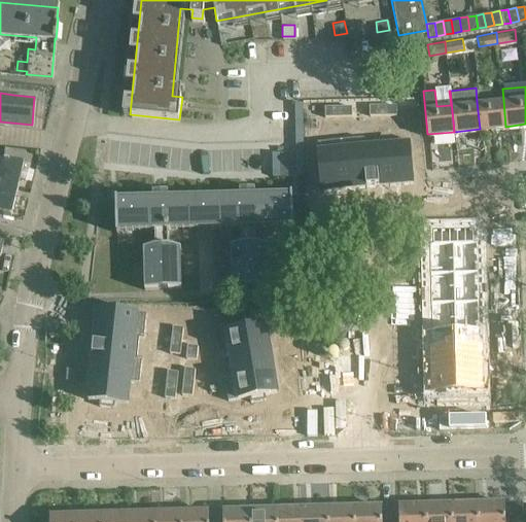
[(477,102),(480,129),(505,127),(503,100),(477,102)]
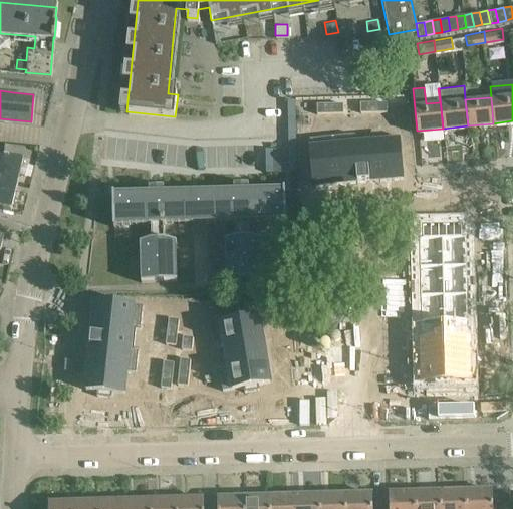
[(386,99),(372,100),(372,110),(386,109),(386,99)]
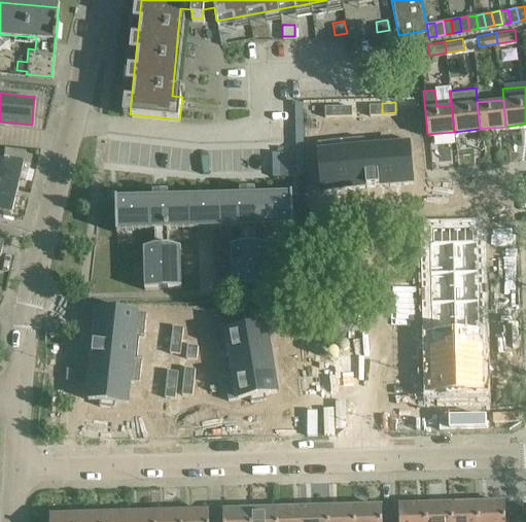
[(350,103),(337,104),(338,114),(351,113),(350,103)]
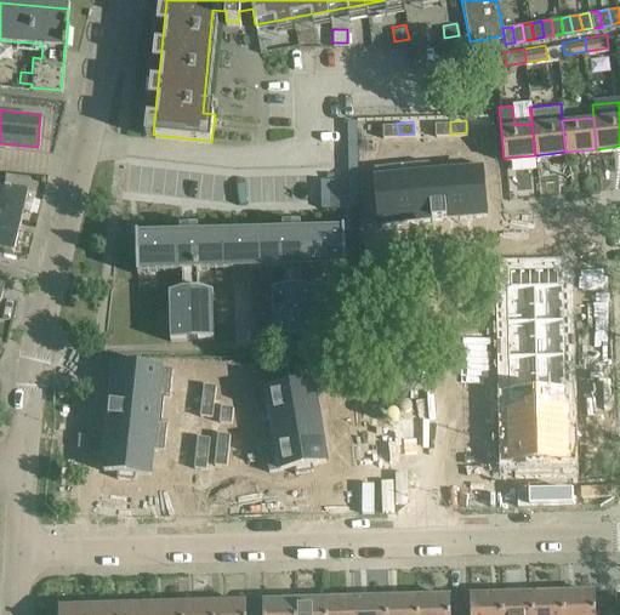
[(450,121),(434,121),(434,134),(450,134),(450,121)]
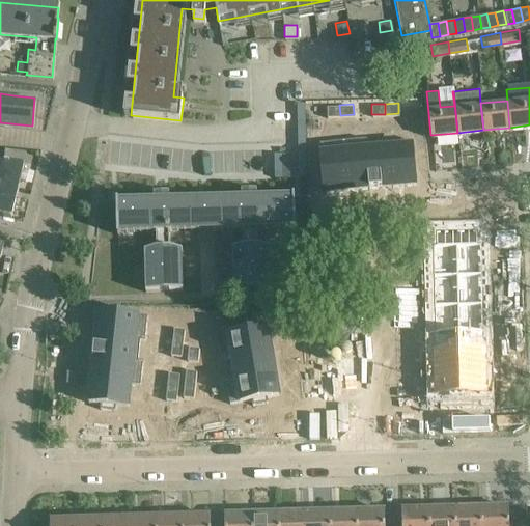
[(339,105),(326,105),(327,115),(340,115),(339,105)]
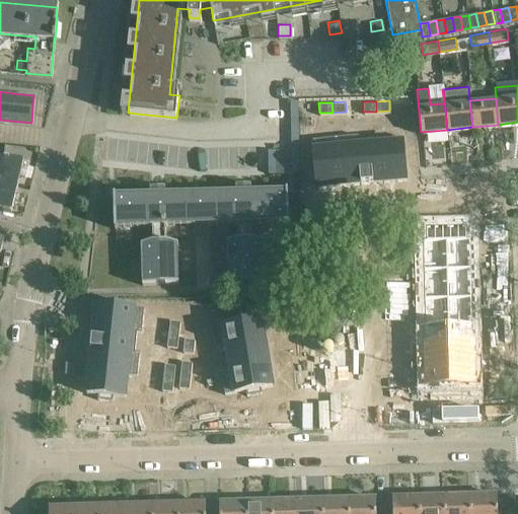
[(356,134),(334,136),(339,185),(361,182),(356,134)]
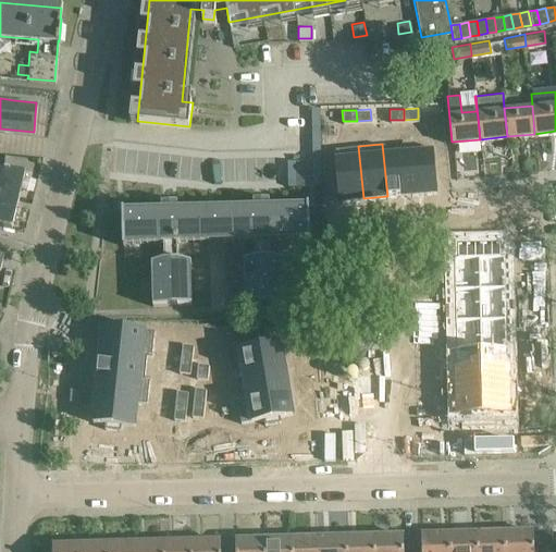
[(383,144),(382,144),(387,196),(411,194),(407,146),(387,148),(384,148),(383,144)]
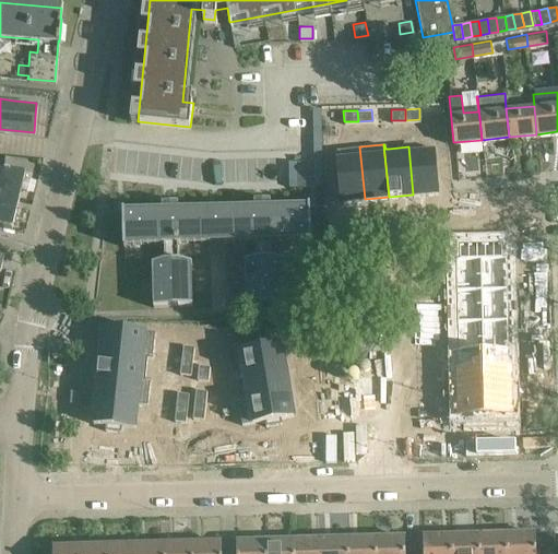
[(432,144),(408,146),(413,195),(437,192),(432,144)]
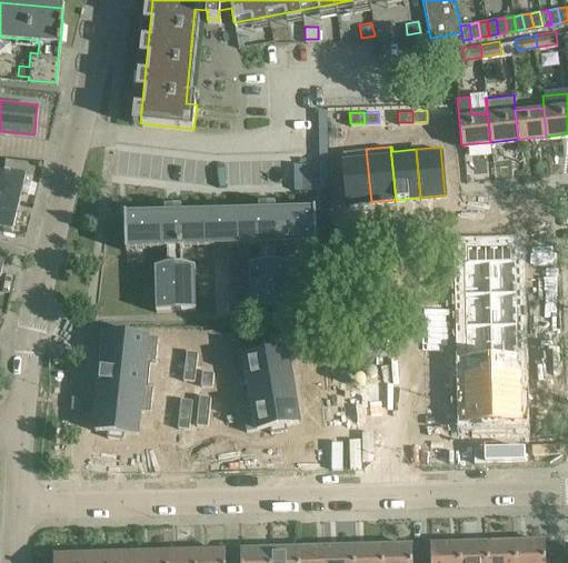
[(366,149),(341,151),(347,203),(347,204),(371,202),(366,149)]
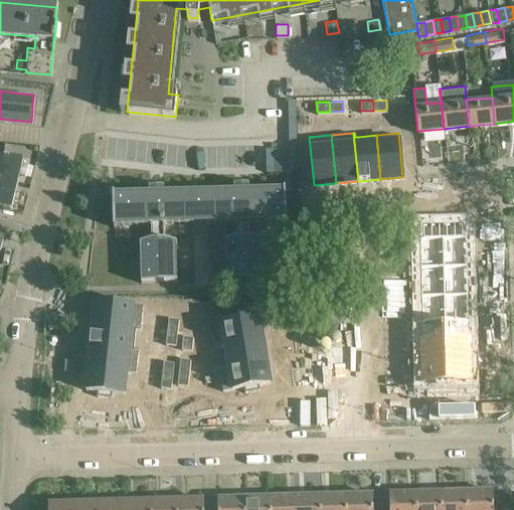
[(0,178),(16,183),(22,157),(0,151),(0,178)]
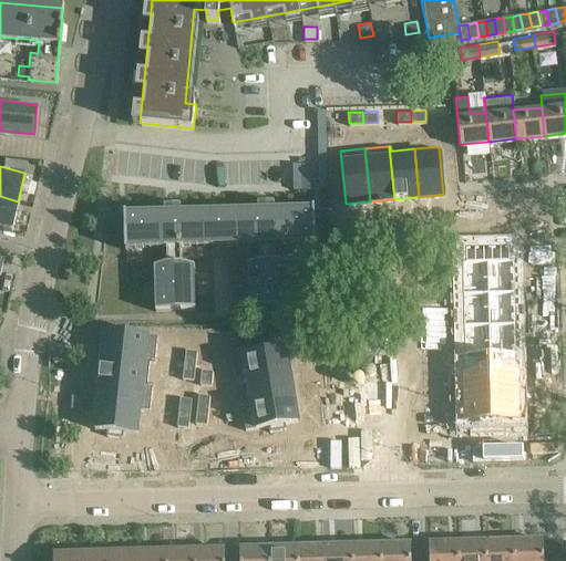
[(18,201),(0,196),(0,226),(11,229),(18,201)]
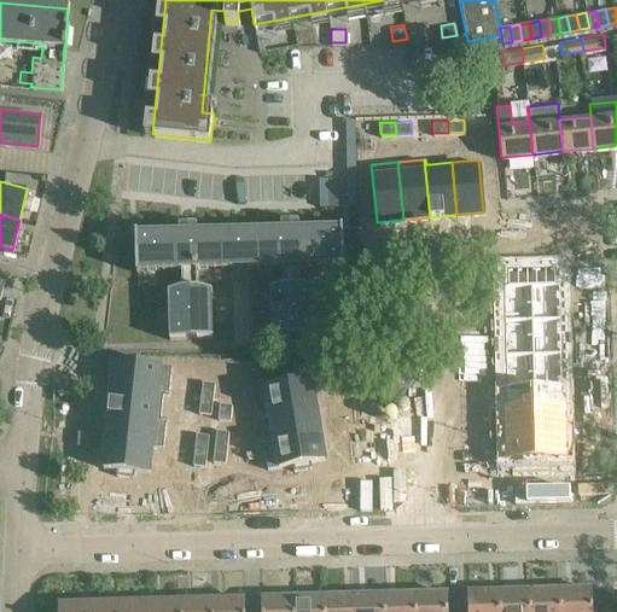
[(343,263),(342,245),(343,229),(343,226),(300,227),(298,219),(281,220),(281,227),(197,231),(197,221),(196,221),(178,221),(178,231),(137,232),(137,228),(134,228),(135,269),(138,269),(138,267),(180,266),(180,285),(179,285),(167,289),(167,290),(168,290),(170,334),(168,334),(168,336),(211,334),(211,333),(210,333),(209,289),(210,289),(210,287),(196,284),(196,266),(283,263),(283,281),(281,283),(268,286),(269,287),(271,286),(272,332),(271,332),(271,333),(314,332),(314,331),(312,331),(310,286),(313,286),(313,285),(300,281),(298,281),(298,262),(341,261),(341,263),(343,263)]
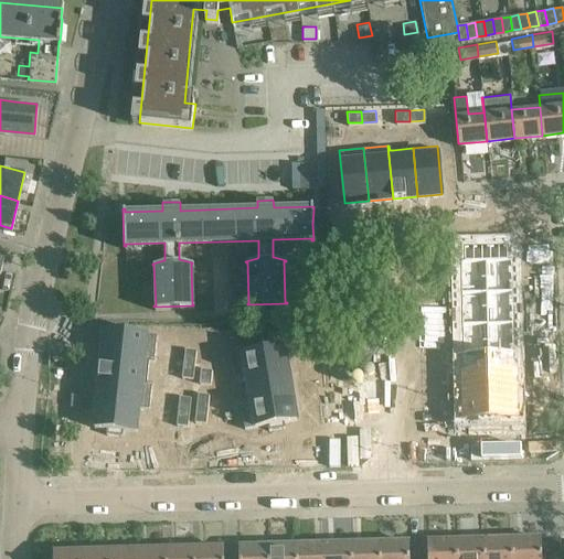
[(489,257),(485,257),(486,289),(512,289),(511,256),(507,256),(507,243),(497,243),(498,256),(489,257)]
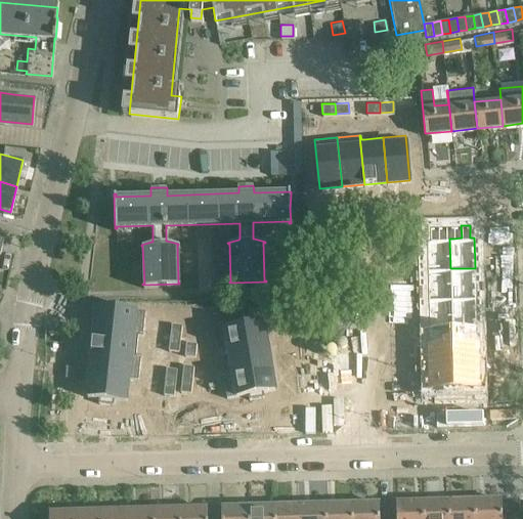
[(429,239),(425,239),(426,269),(450,268),(449,239),(445,239),(438,239),(437,226),(429,226),(429,239)]
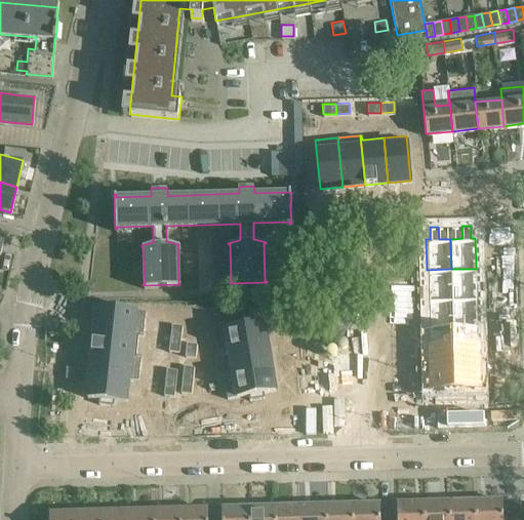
[(451,269),(427,270),(428,298),(452,298),(451,269)]
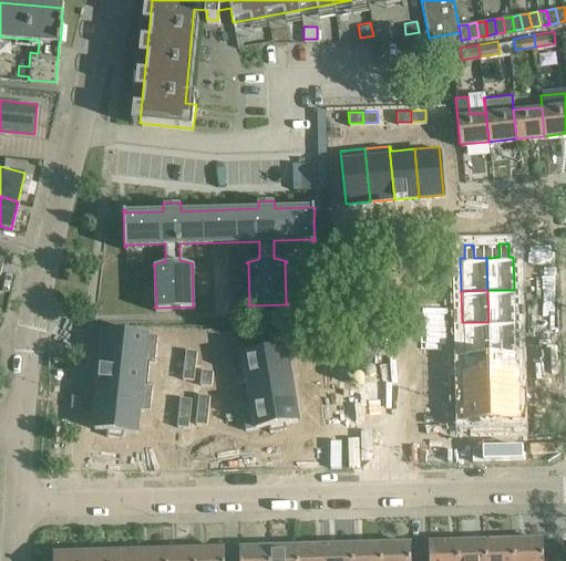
[(514,290),(487,290),(489,322),(514,321),(514,290)]
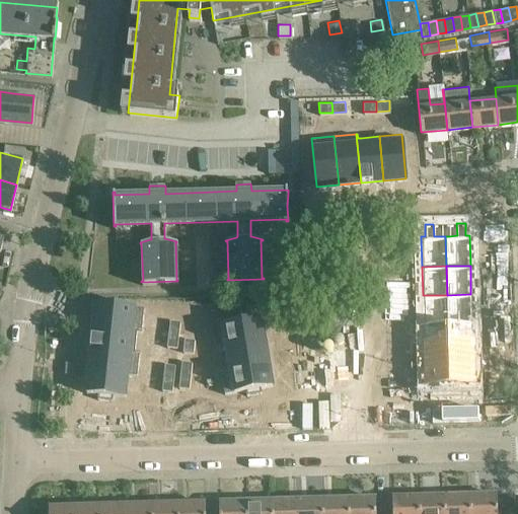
[(470,294),(447,295),(447,324),(471,323),(470,294)]
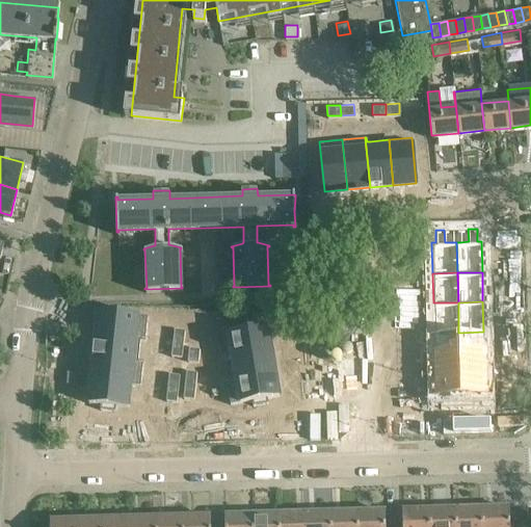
[(458,302),(433,302),(433,333),(458,333),(458,302)]
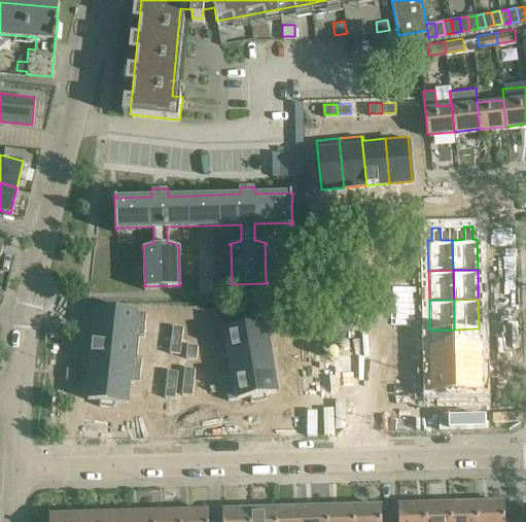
[(96,306),(94,328),(133,333),(143,334),(145,311),(96,306)]
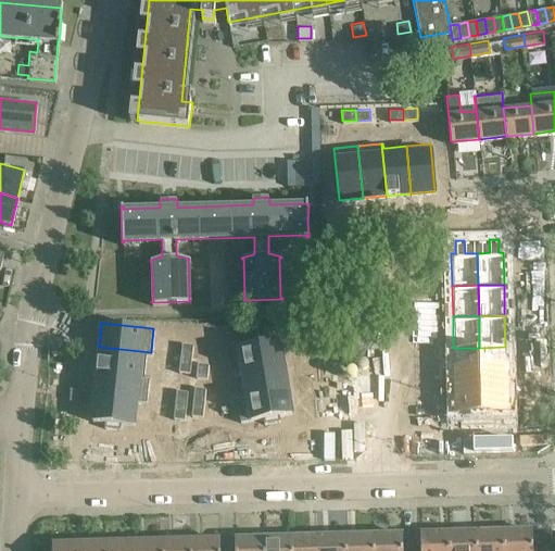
[(278,339),(227,349),(231,372),(231,373),(242,371),(282,364),(278,339)]
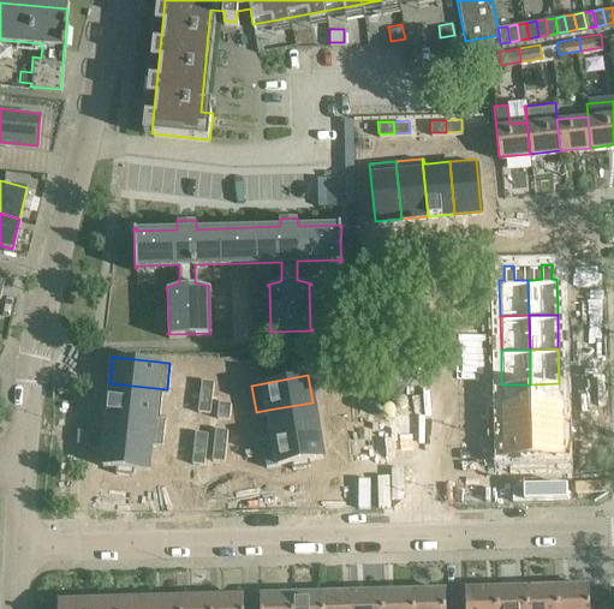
[(201,377),(200,393),(212,394),(213,378),(201,377)]
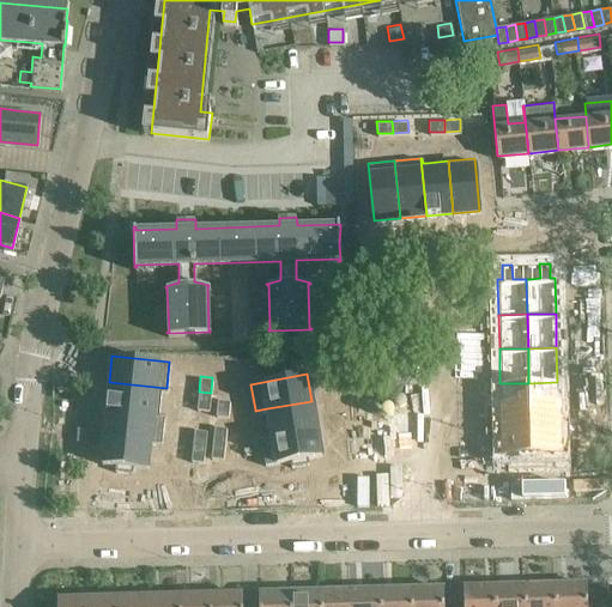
[(109,382),(107,408),(152,413),(163,414),(163,413),(158,413),(159,396),(161,389),(165,390),(167,388),(155,387),(109,382)]
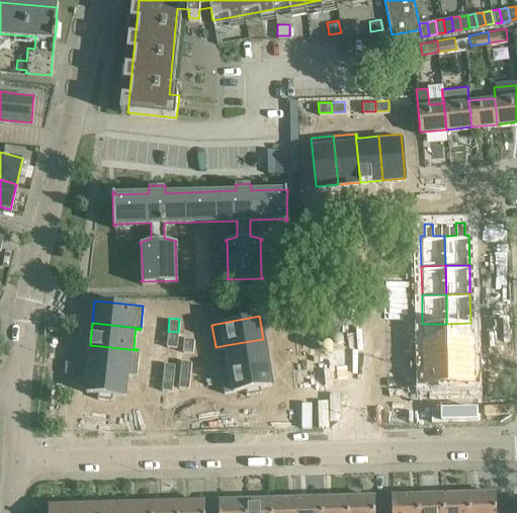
[(470,323),(446,324),(447,352),(471,352),(470,323)]
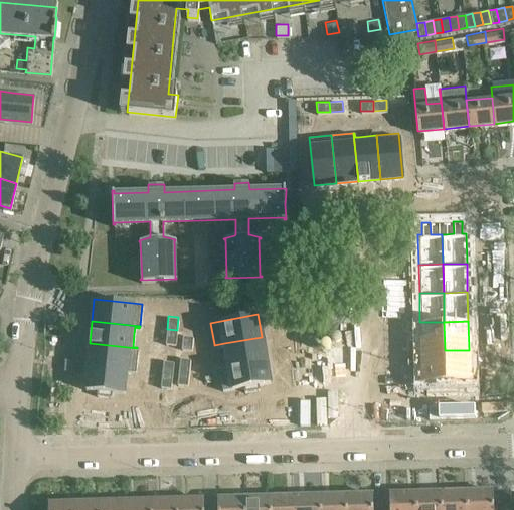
[(444,322),(419,322),(420,351),(445,350),(444,322)]
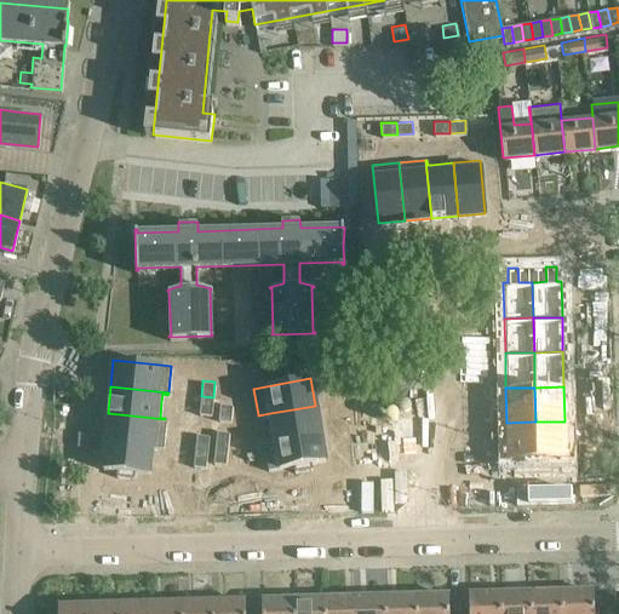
[(201,396),(200,412),(212,413),(213,397),(201,396)]
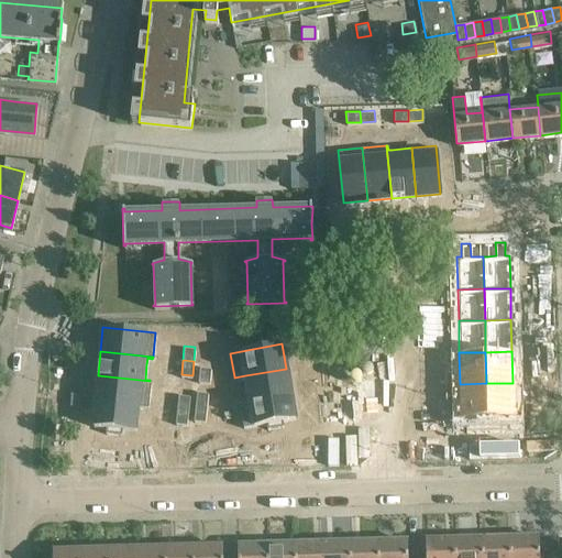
[(199,365),(198,380),(209,381),(210,367),(199,365)]
